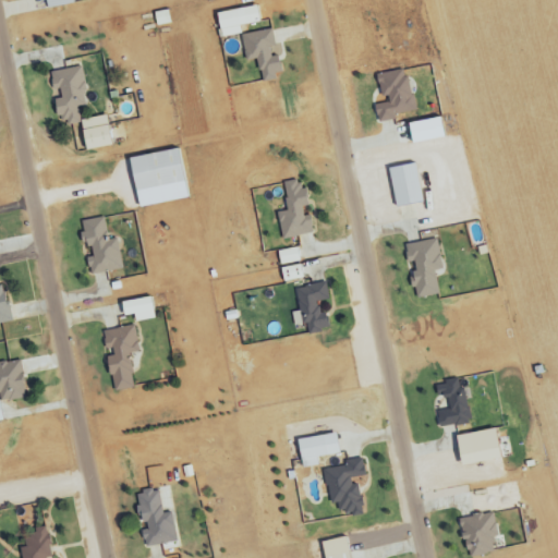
[(240,35),(239,25),(257,23),(255,7),(216,12),(219,37),(240,35)]
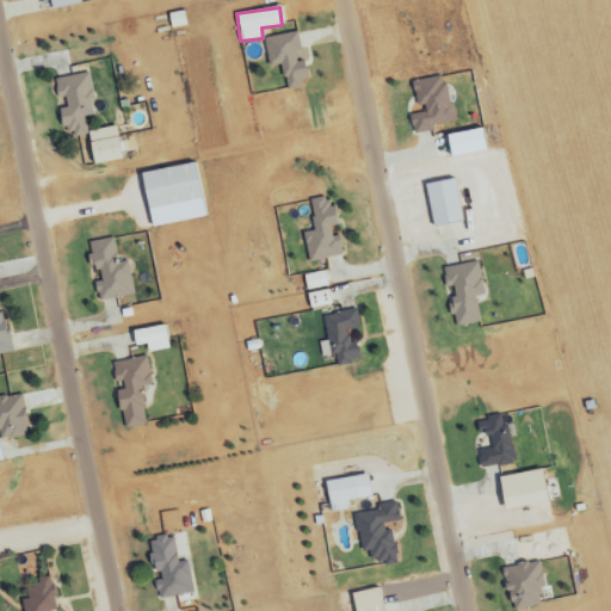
[(267,68),(281,66),(285,88),(308,84),(303,61),(296,63),(294,53),(301,51),(297,32),(263,38),(267,68)]
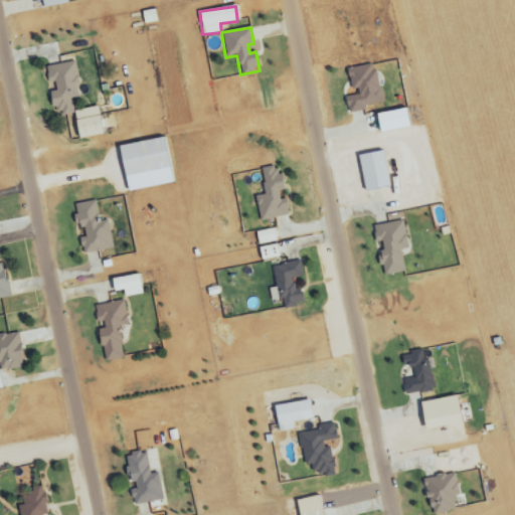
[(73,61),(46,66),(50,92),(49,92),(53,116),(72,113),(70,99),(79,97),(73,61)]
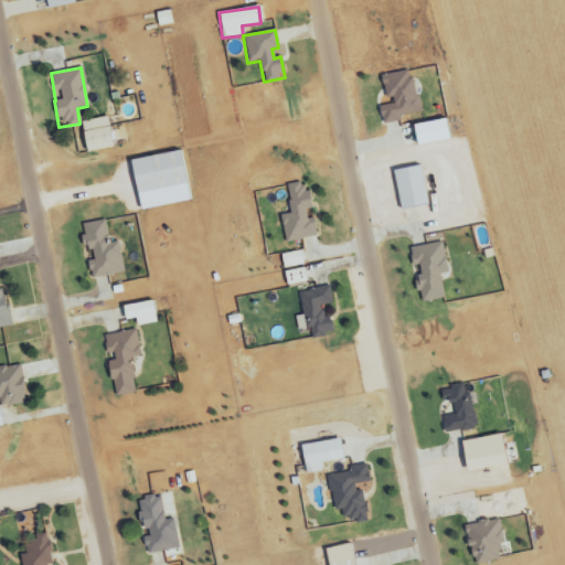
[(423,115),(418,95),(414,96),(408,71),(382,76),(387,106),(379,107),(382,123),(423,115)]
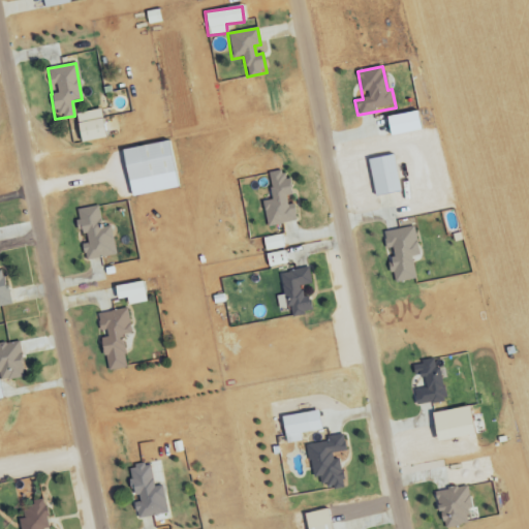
[(79,143),(103,138),(100,111),(74,114),(79,143)]
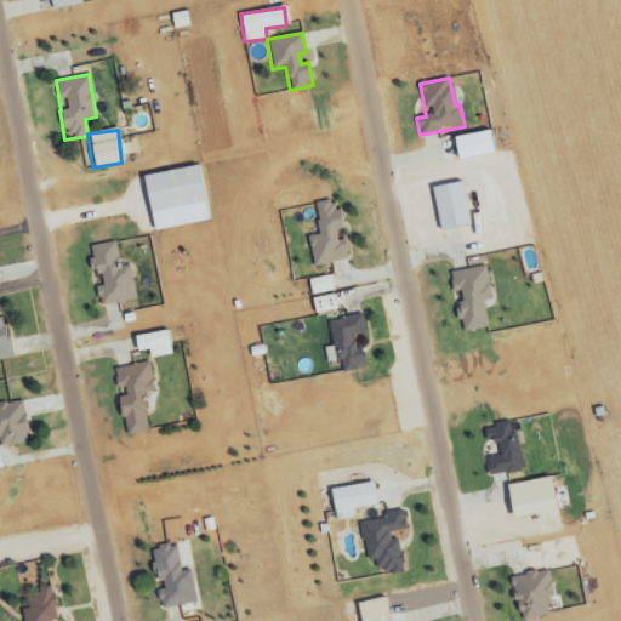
[(456,159),(491,154),(488,132),(453,136),(456,159)]
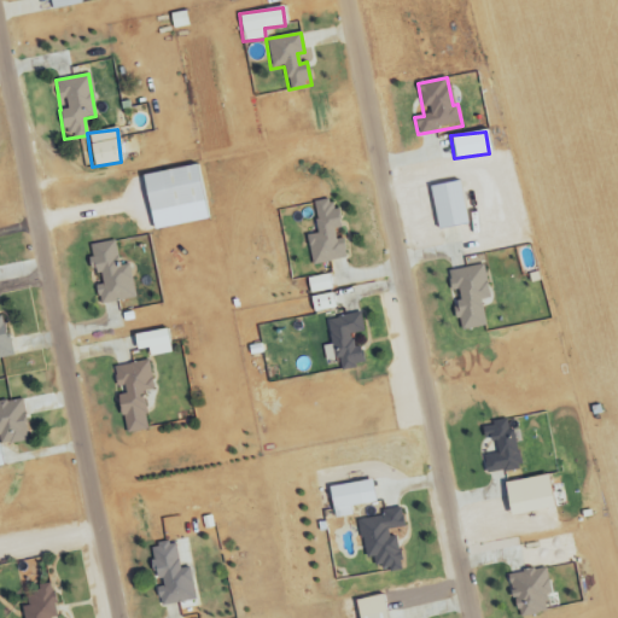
[(208,220),(197,164),(141,175),(152,231),(208,220)]
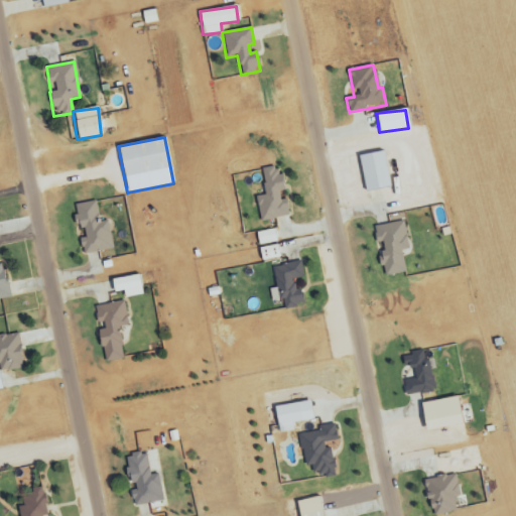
[(390,186),(382,150),(357,156),(365,192),(390,186)]
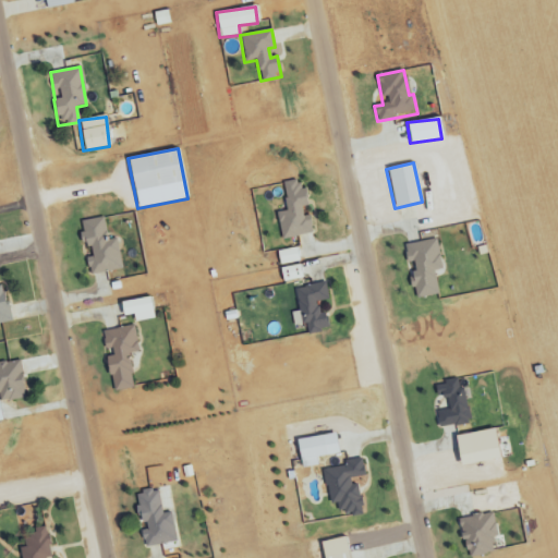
[(311,234),(305,207),(307,207),(304,189),(300,190),(298,180),(282,183),(287,210),(276,213),(281,240),(311,234)]
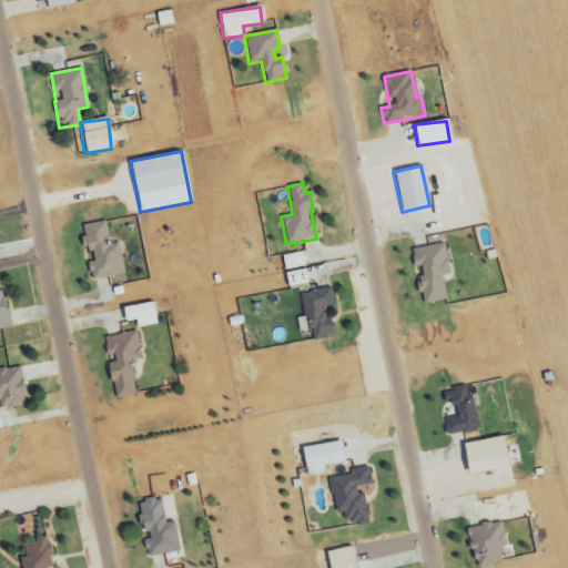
[(91,281),(127,274),(121,243),(110,245),(105,222),(80,225),(84,250),(91,249),(93,262),(88,263),(91,281)]
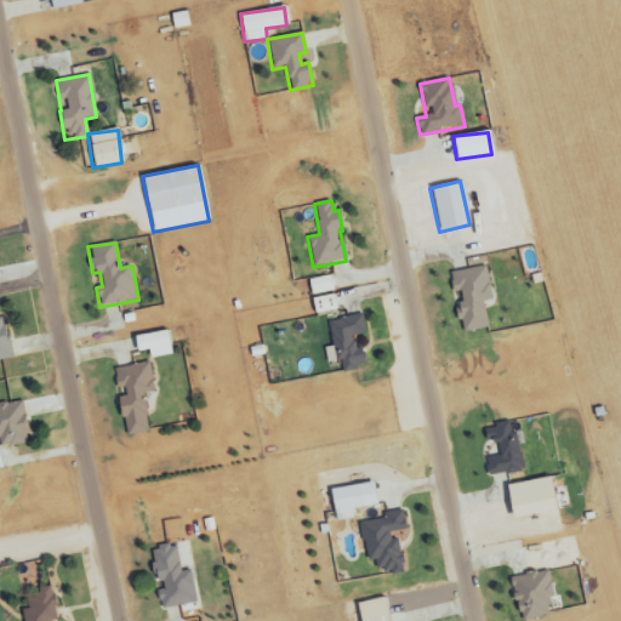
[(488,328),(483,302),(491,301),(485,267),(450,273),(454,294),(456,294),(463,332),(488,328)]
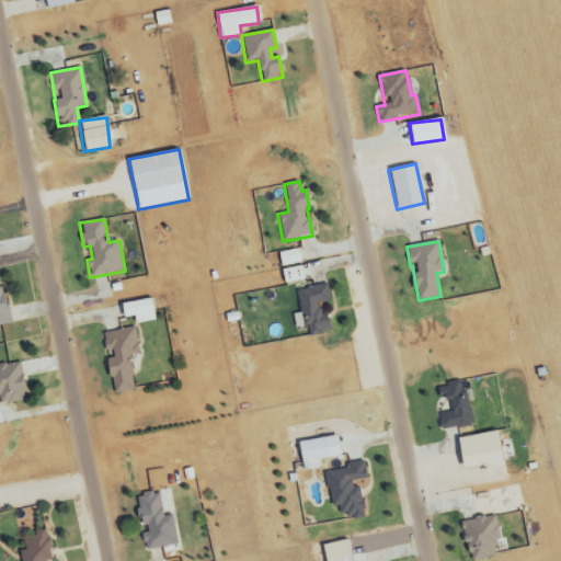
[(281,267),(300,263),(298,249),(278,253),(281,267)]
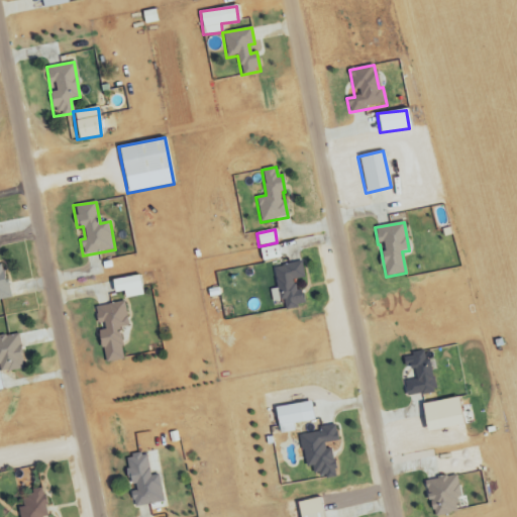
[(259,249),(262,263),(281,259),(278,245),(259,249)]
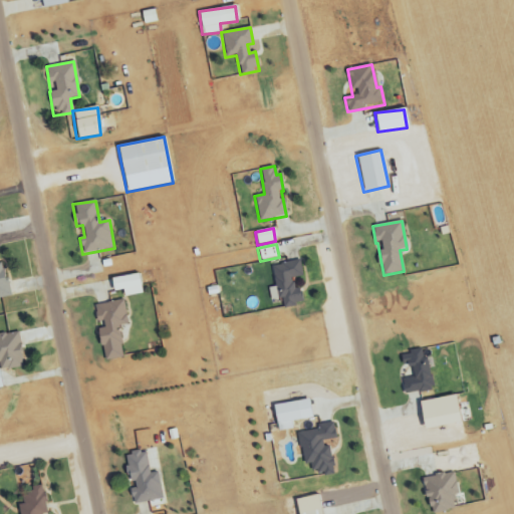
[(271,266),(276,297),(281,296),(283,308),(298,305),(294,278),(302,276),(300,261),(271,266)]
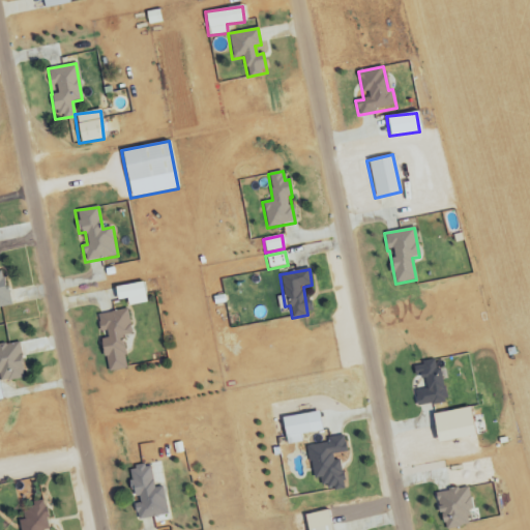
[(0,307),(9,306),(3,271),(0,271),(0,307)]
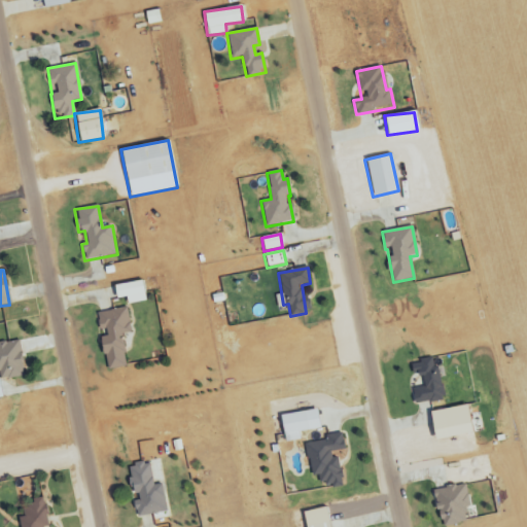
[(113,285),(115,299),(126,297),(127,304),(144,302),(142,281),(113,285)]
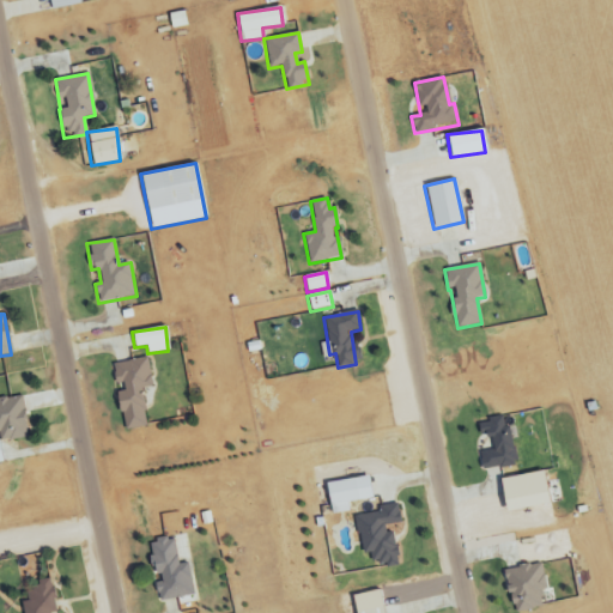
[(113,365),(116,389),(123,431),(147,426),(141,389),(152,387),(147,359),(113,365)]
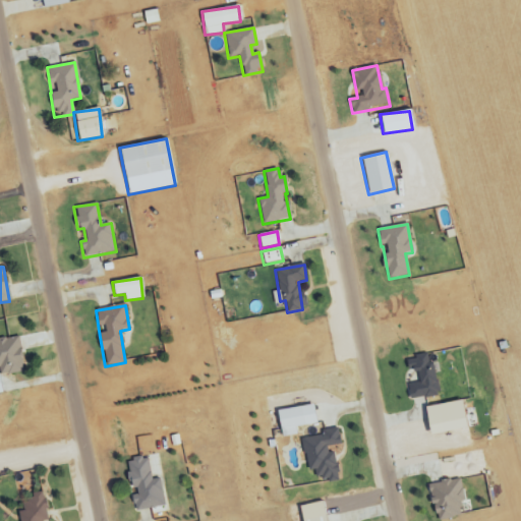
[(0,340),(0,375),(0,377),(24,371),(17,337),(0,340)]
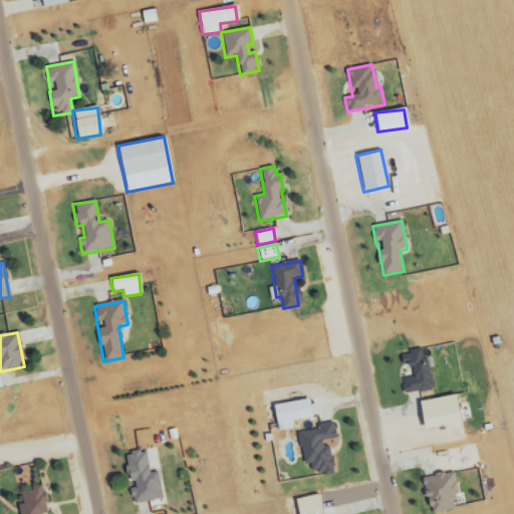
[(406,353),(410,377),(402,379),(405,395),(432,390),(425,350),(406,353)]
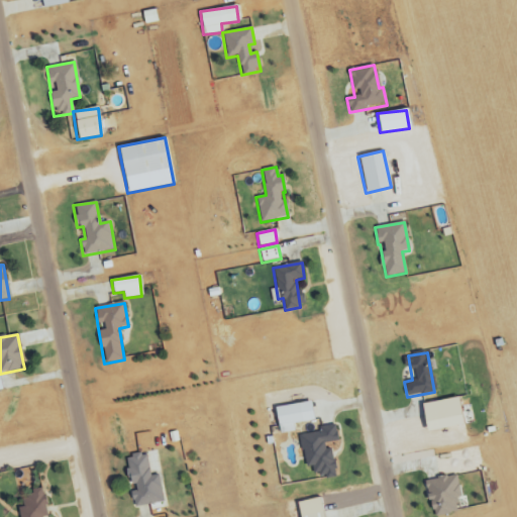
[(423,396),(414,396),(414,417),(422,417),(423,396)]
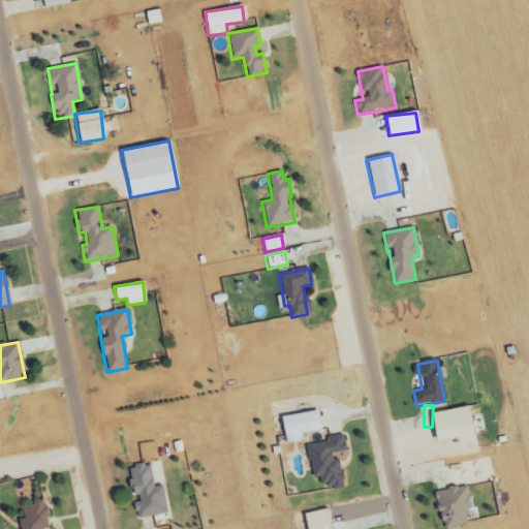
[(473,435),(467,407),(431,414),(436,442),(473,435)]
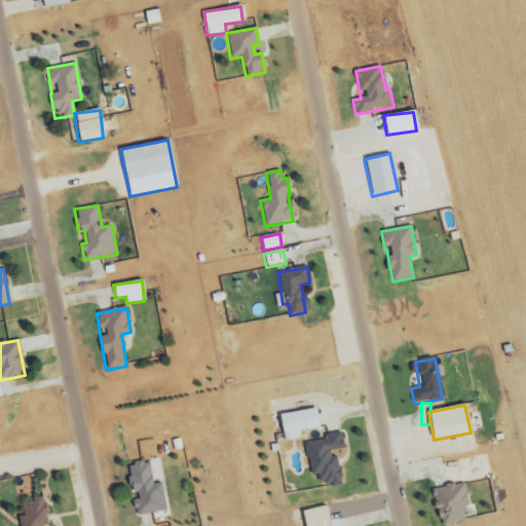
[(279,414),(284,442),(299,440),(297,431),(318,428),(315,409),(279,414)]
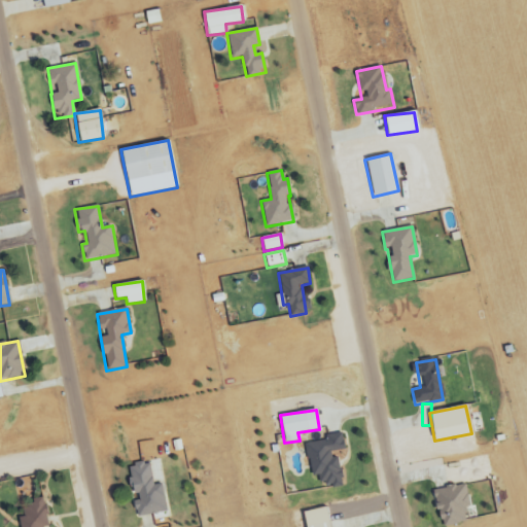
[(305,445),(311,477),(318,476),(319,486),(330,484),(330,489),(341,487),(335,452),(345,450),(342,433),(324,436),(325,441),(305,445)]
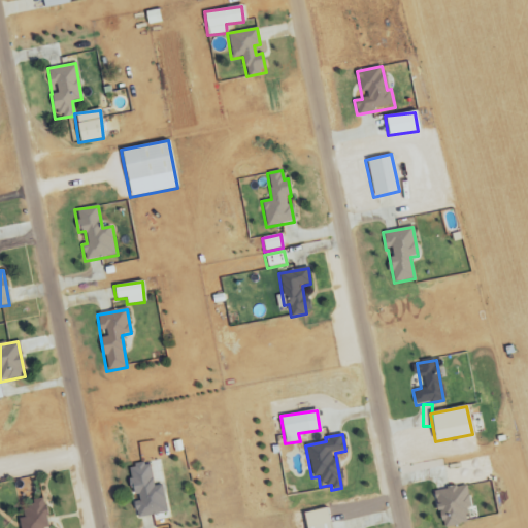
[(167,514),(162,485),(154,487),(150,464),(128,467),(133,500),(133,499),(136,518),(167,514)]
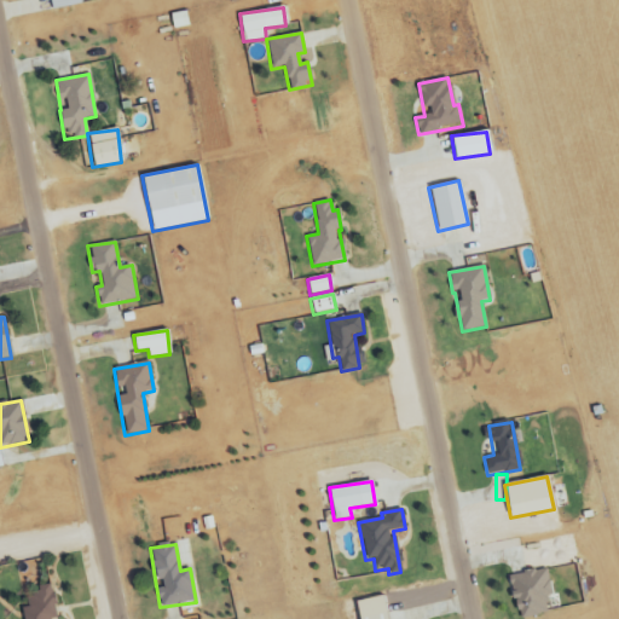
[(521,618),(548,614),(545,597),(553,596),(548,570),(509,577),(516,618),(521,618)]
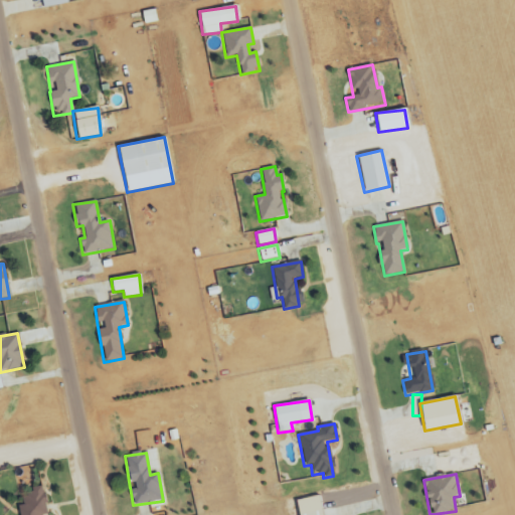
[(45,514),(43,488),(23,489),(24,506),(18,506),(18,514),(45,514)]
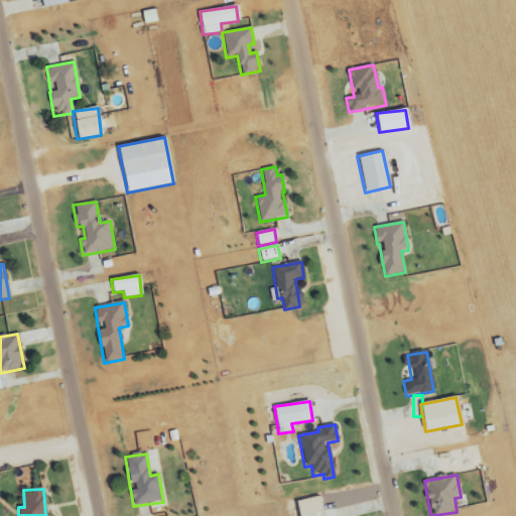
[(296,501),(298,515),(321,515),(317,497),(296,501)]
